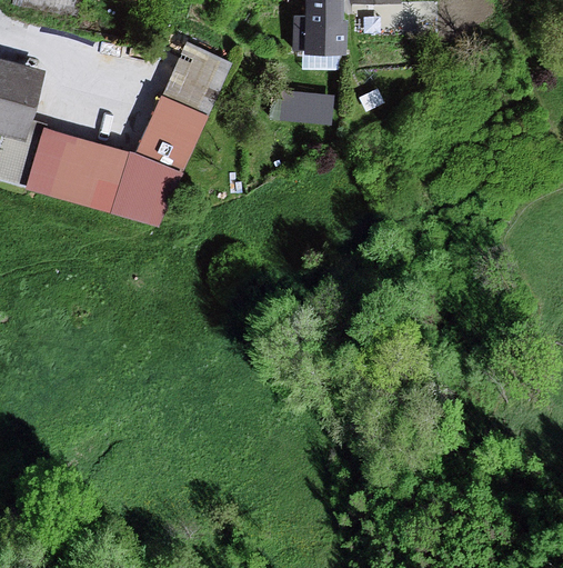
[(303,0),(303,53),(345,56),(340,0),(303,0)]
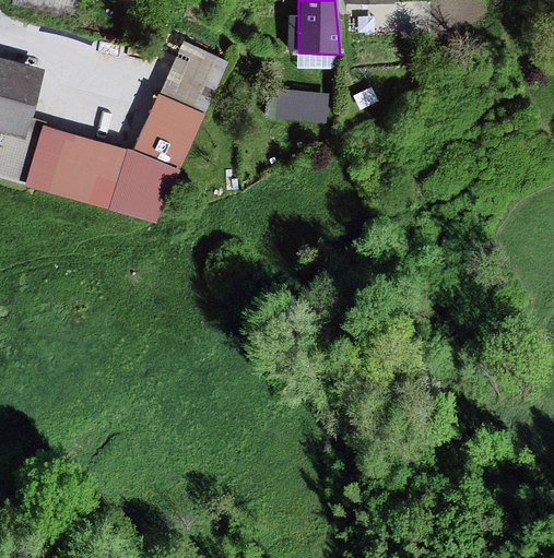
[(132,150),(44,127),(27,189),(156,221),(228,62),(183,42),(158,95),(154,95),(132,150)]
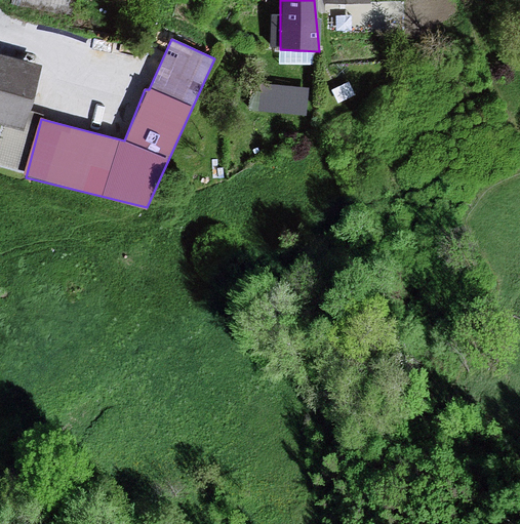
[(37,65),(0,55),(0,125),(22,131),(37,65)]
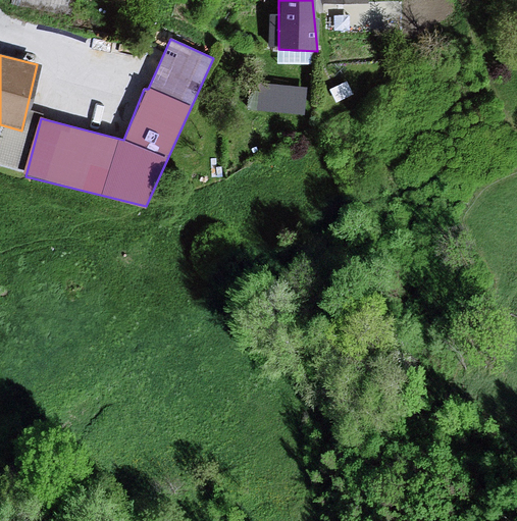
[(255,105),(308,107),(309,84),(256,82),(255,105)]
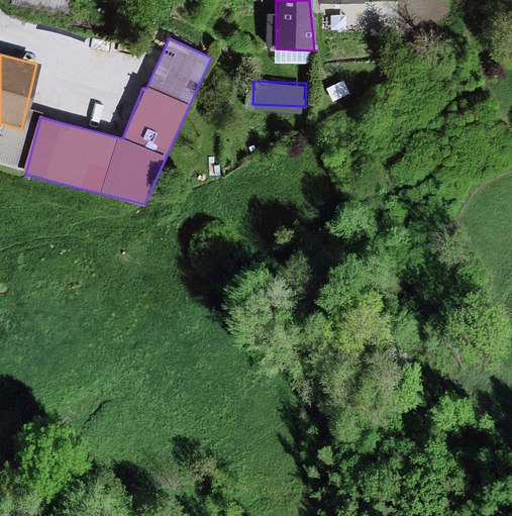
All buildings are outlined.
